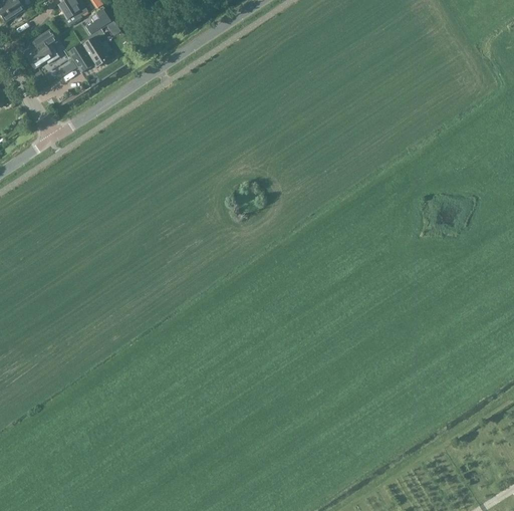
[(3,0),(0,2),(0,12),(5,21),(25,9),(19,0),(3,0)]
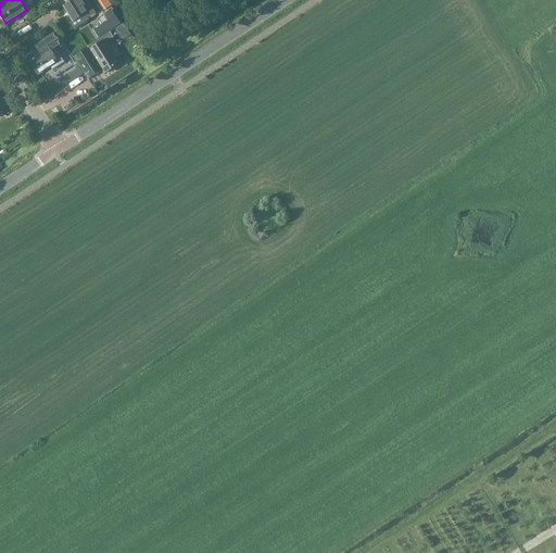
[(65,0),(66,2),(63,4),(73,19),(70,21),(74,27),(88,17),(87,15),(95,11),(88,0),(84,3),(81,0),(65,0)]
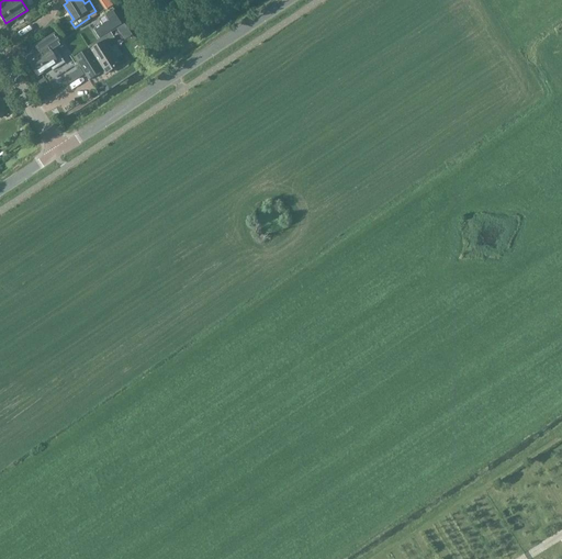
[(35,43),(41,52),(29,59),(38,74),(58,60),(54,54),(58,51),(56,47),(63,44),(54,31),(35,43)]
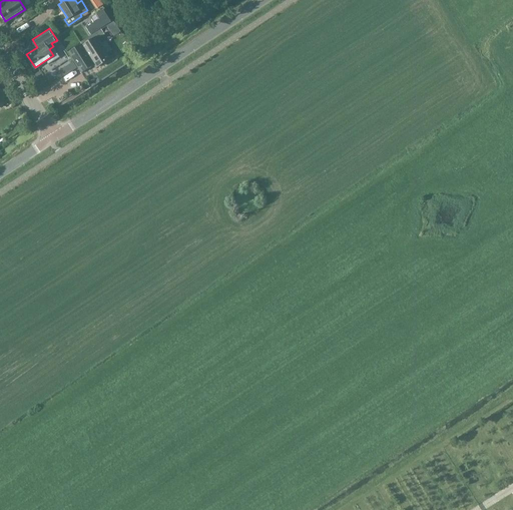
[(81,42),(69,50),(75,59),(73,60),(80,70),(90,63),(88,59),(90,58),(95,66),(109,56),(96,35),(82,44),(81,42)]
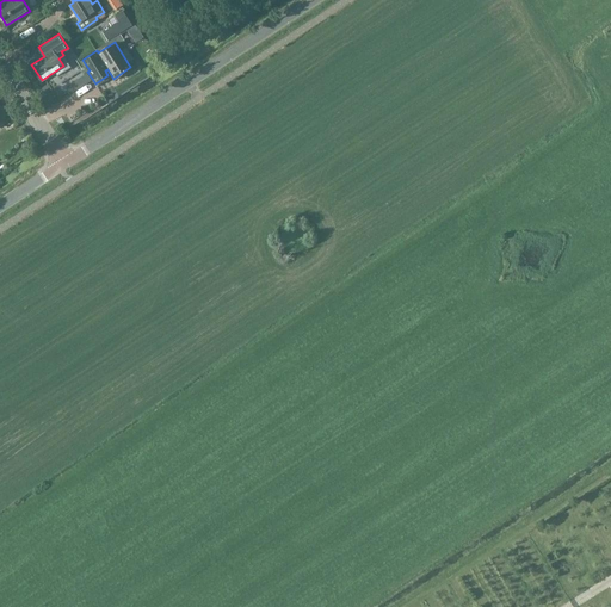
[(86,70),(78,76),(82,84),(91,79),(86,70)]
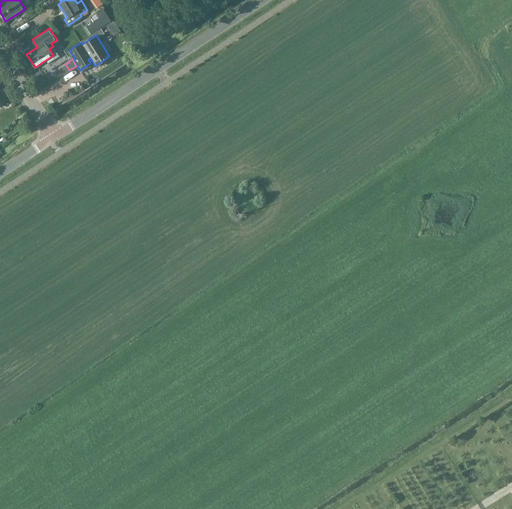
[(0,103),(9,95),(2,88),(0,89),(0,103)]
